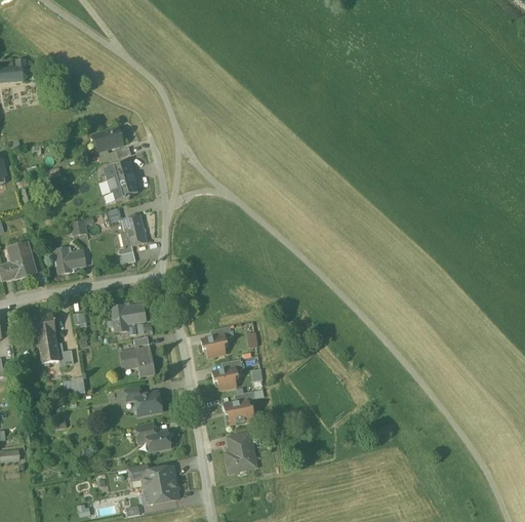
[(15,68),(0,69),(0,83),(23,82),(27,77),(25,59),(14,61),(15,68)]
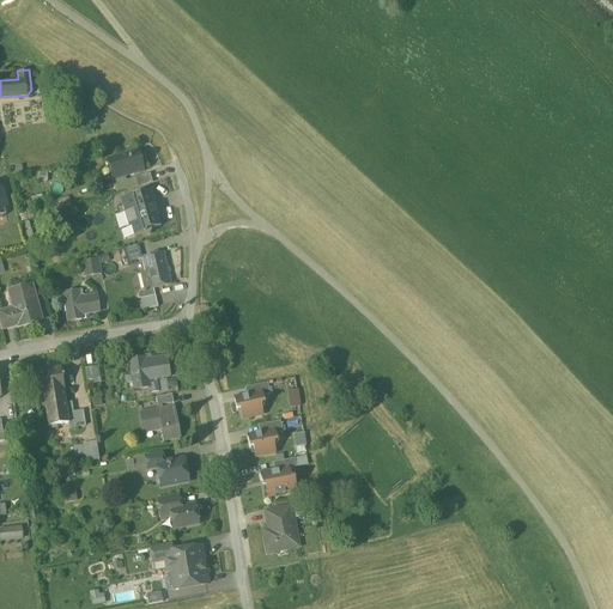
[(137,148),(108,157),(115,177),(126,174),(143,169),(137,148)]
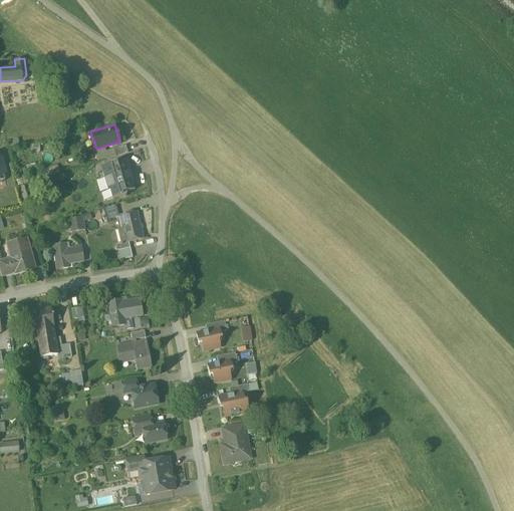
[(125,144),(112,148),(115,156),(129,152),(129,151),(127,151),(125,144)]
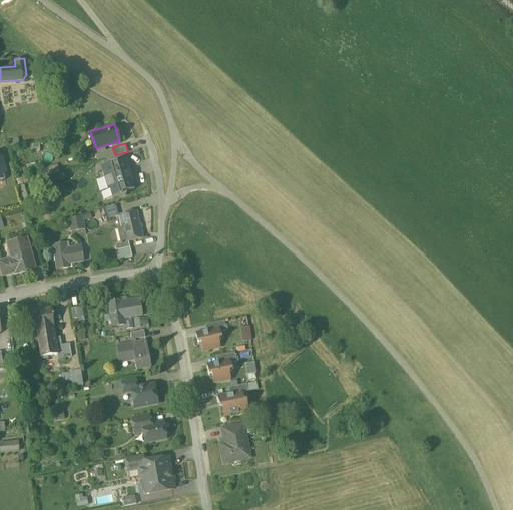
[(106,149),(105,145),(96,148),(94,149),(97,160),(115,155),(112,147),(106,149)]
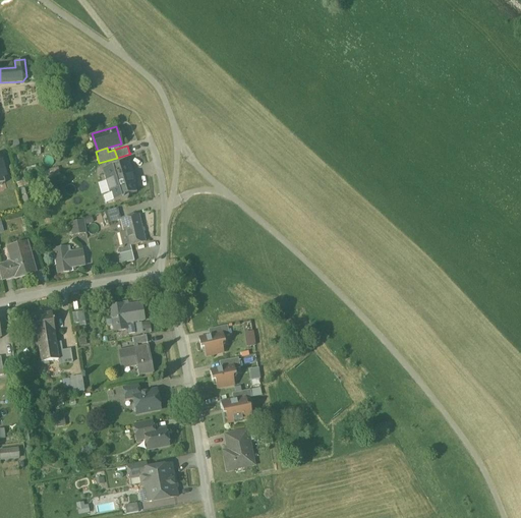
[(129,160),(102,168),(110,192),(104,194),(106,202),(114,198),(114,199),(124,196),(125,194),(136,190),(133,179),(132,179),(131,175),(133,174),(129,160)]
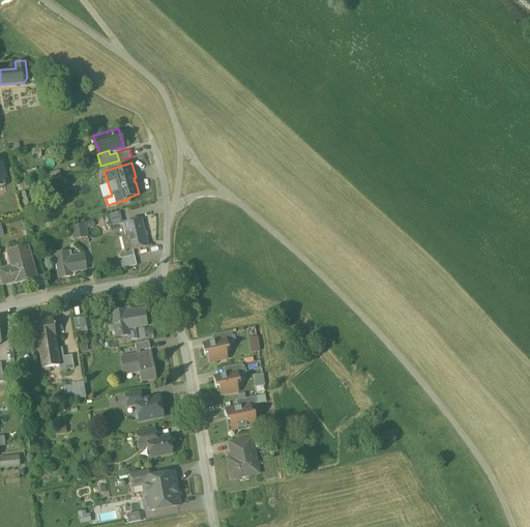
[(119,210),(109,213),(109,214),(111,222),(112,225),(123,222),(122,221),(119,210)]
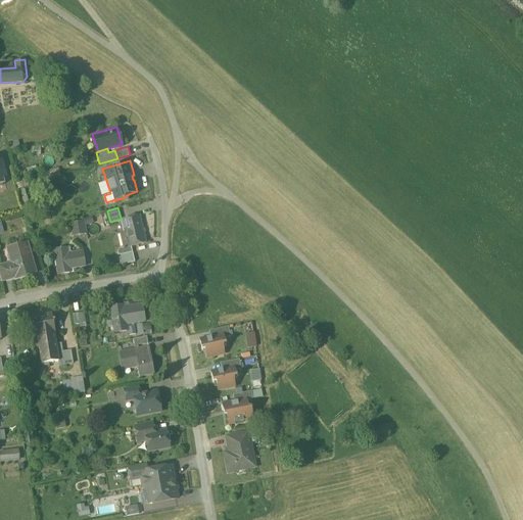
[(140,214),(121,218),(122,219),(125,231),(120,232),(124,246),(128,245),(131,245),(146,241),(140,214)]
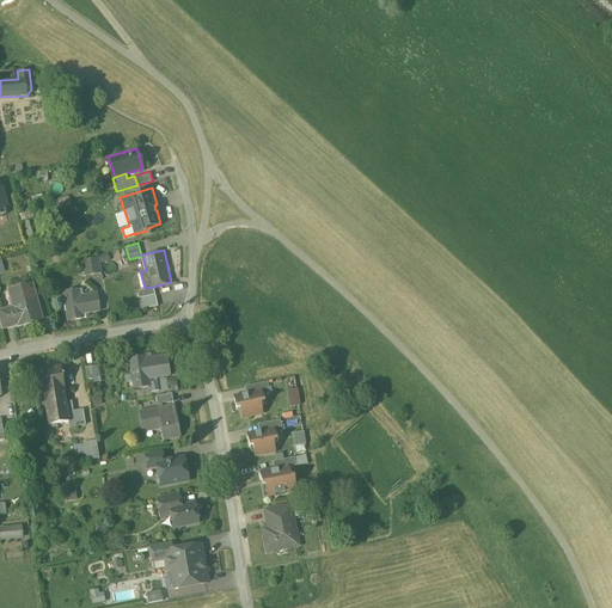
[(98,257),(83,259),(85,275),(101,272),(98,257)]
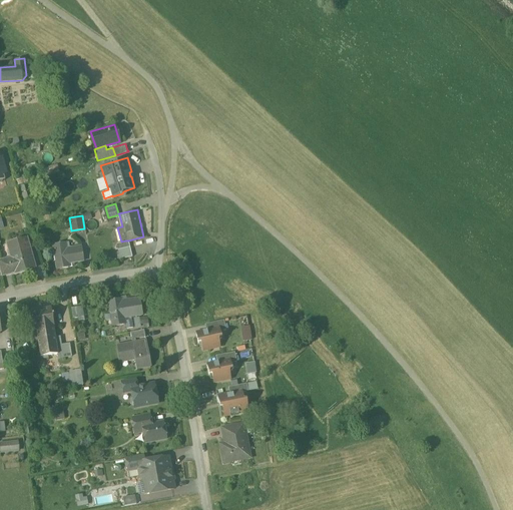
[(27,236),(6,242),(6,243),(8,243),(13,259),(8,260),(11,273),(35,266),(27,236)]
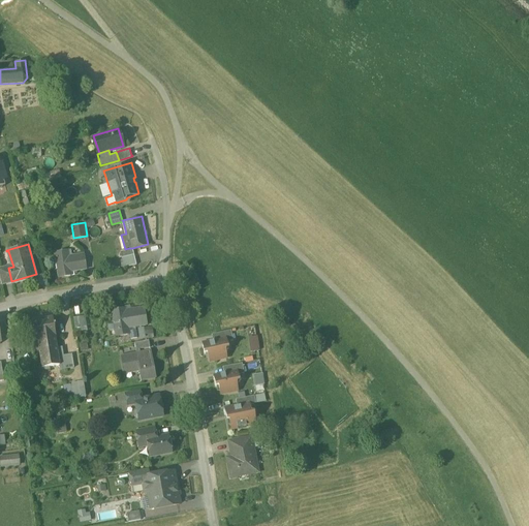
[(132,248),(129,248),(125,249),(120,250),(124,267),(136,264),(132,248)]
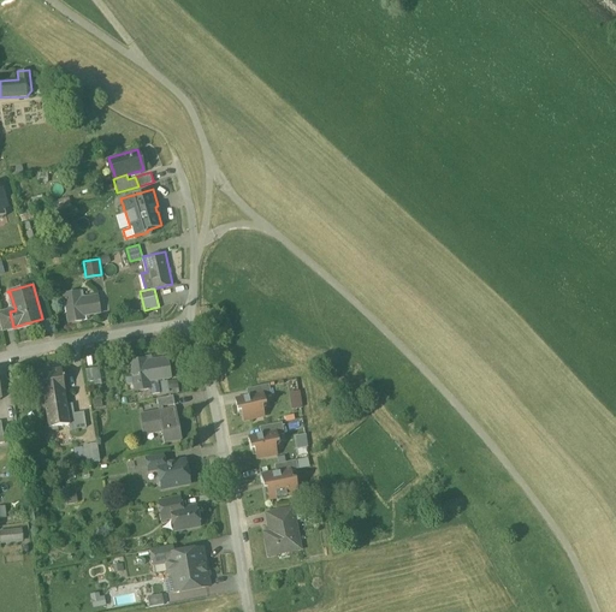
[(81,297),(80,290),(64,292),(67,321),(83,319),(83,314),(100,312),(98,293),(81,297)]
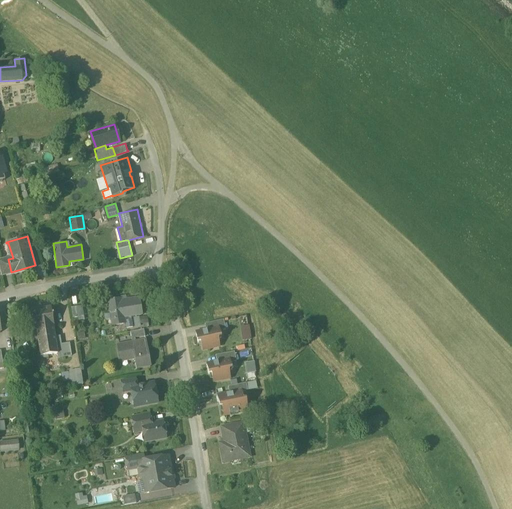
[(4,257),(0,258),(0,269),(1,275),(11,272),(8,259),(5,260),(4,257)]
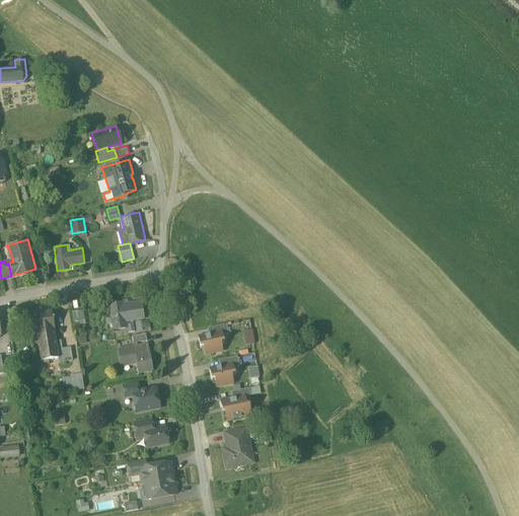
[(122,301),(109,302),(114,327),(126,325),(126,319),(143,316),(141,300),(123,303),(122,301)]
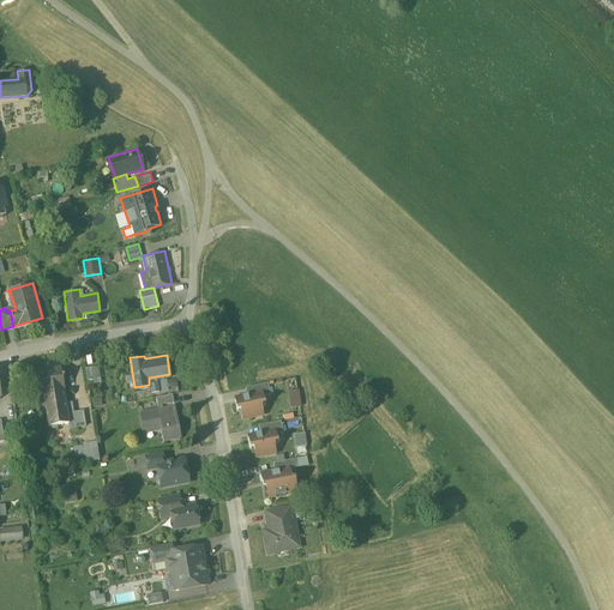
[(60,366),(36,370),(38,392),(43,391),(64,387),(60,366)]
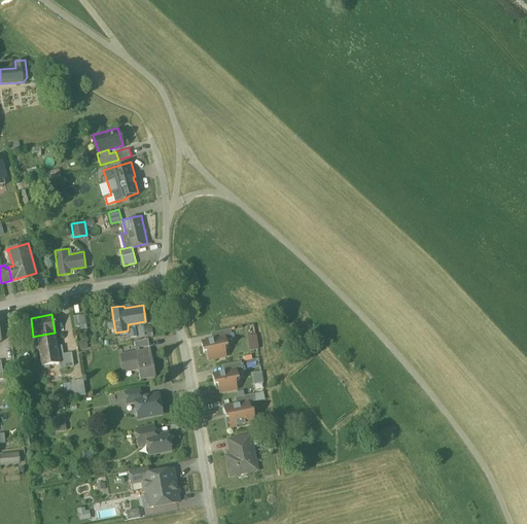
[(230,328),(215,330),(216,338),(224,337),(225,340),(232,338),(230,328)]
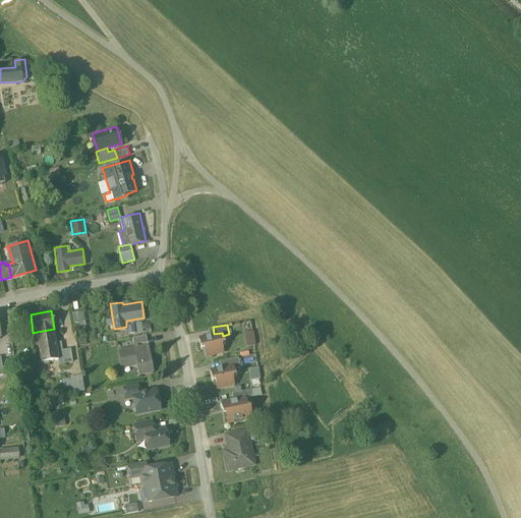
[(54,329),(37,332),(41,360),(57,358),(58,358),(56,342),(54,329)]
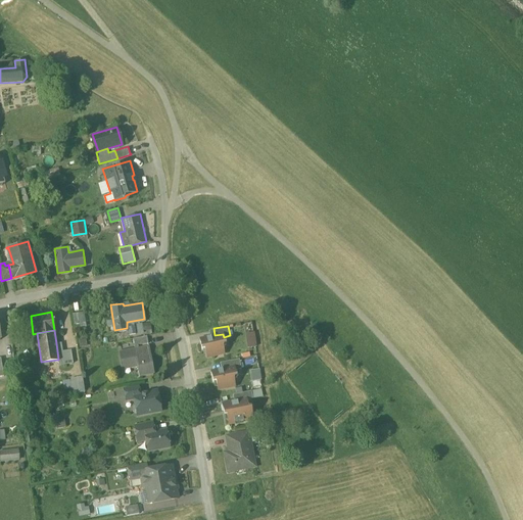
[(246,331),(246,344),(255,343),(255,331),(246,331)]
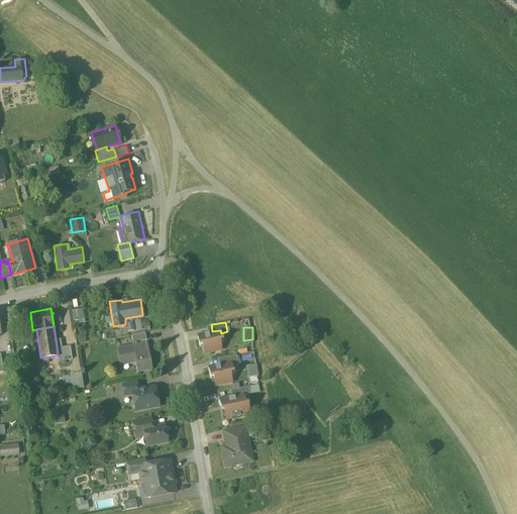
[(212,331),(198,334),(200,344),(202,343),(204,351),(221,348),(219,340),(222,339),(221,333),(220,330),(212,331)]
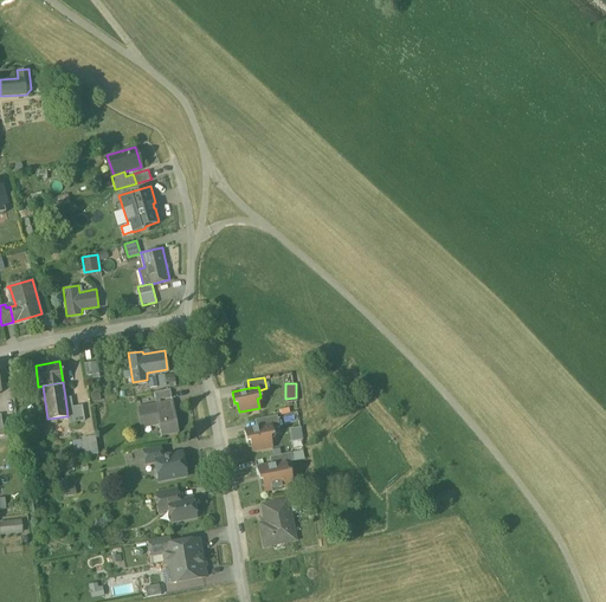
[(171,388),(154,390),(155,399),(172,395),(171,388)]
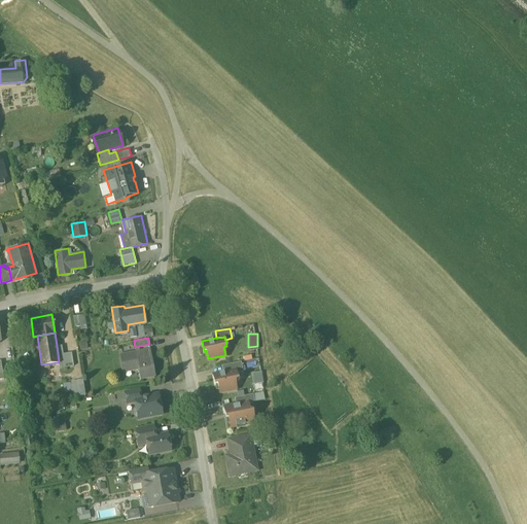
[(63,345),(57,346),(59,362),(58,362),(58,367),(66,365),(64,353),(63,345)]
